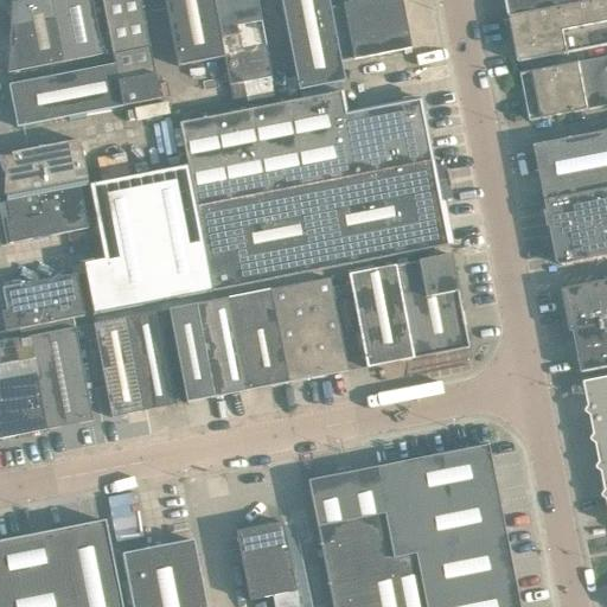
[(50,0),(21,0),(10,2),(10,23),(59,50),(50,0)]
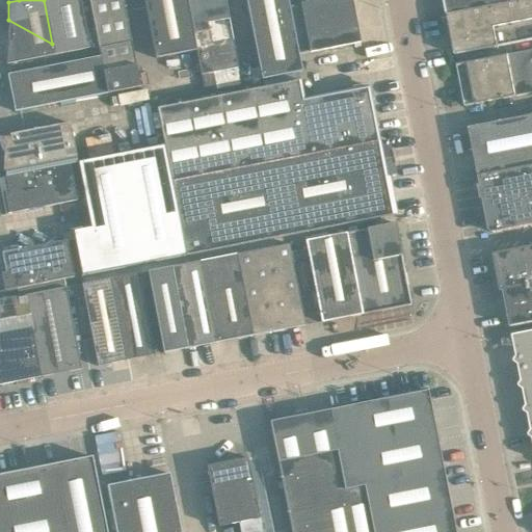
[(79,0),(44,0),(52,44),(54,54),(88,48),(79,0)]
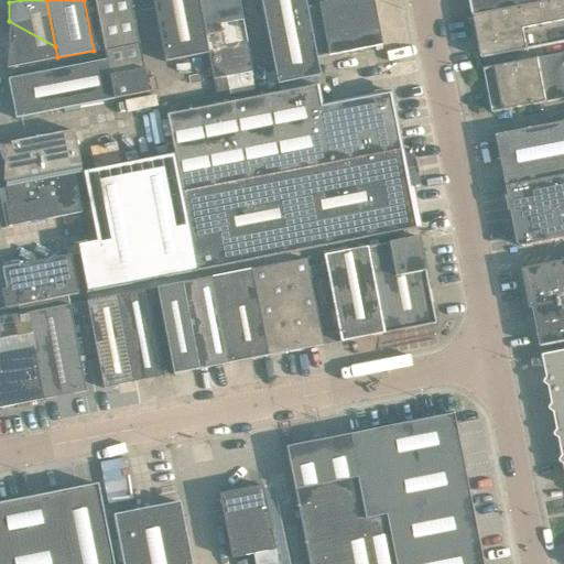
[(93,0),(104,51),(105,60),(112,99),(147,91),(129,0),(93,0)]
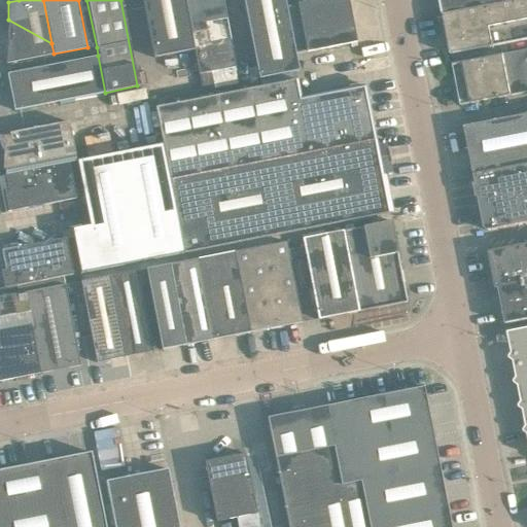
[(141,0),(152,58),(194,49),(183,0),(141,0)]
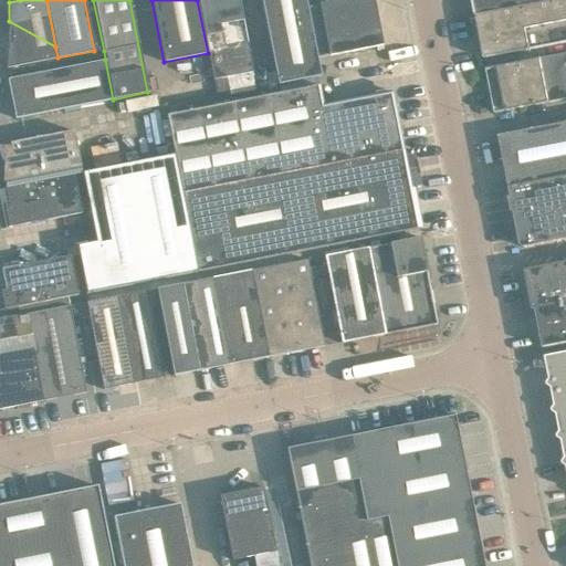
[(197,0),(208,53),(216,97),(229,94),(226,77),(252,72),(238,0),(197,0)]
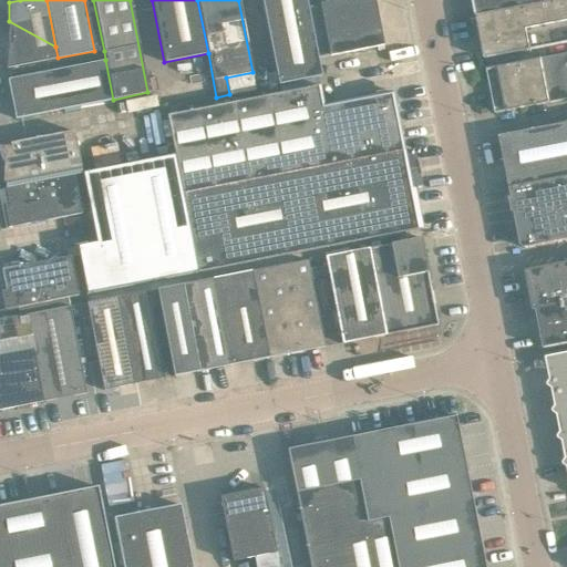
[(259,0),(275,72),(268,74),(271,86),(320,76),(307,6),(336,0),(259,0)]
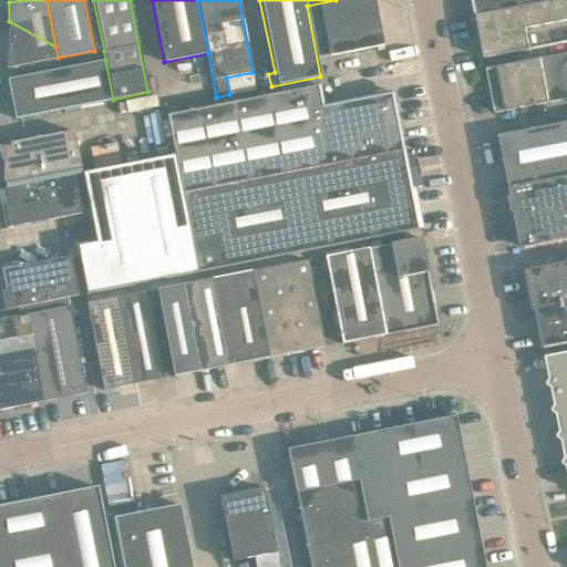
[(373,0),(337,0),(319,3),(329,55),(382,45),(373,0)]
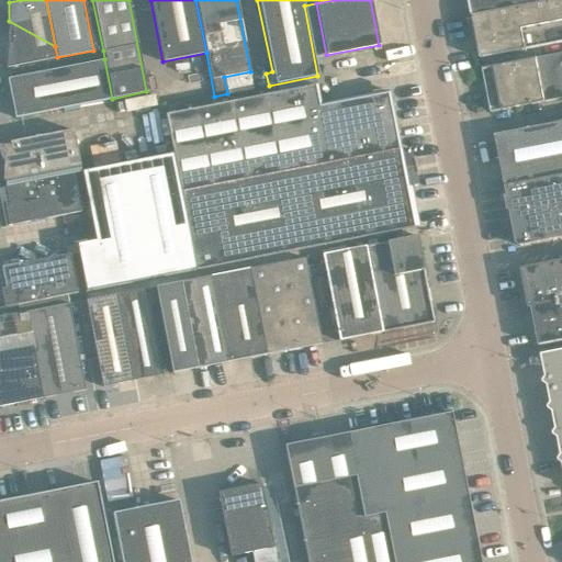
[(468,0),(472,17),(554,0),(468,0)]
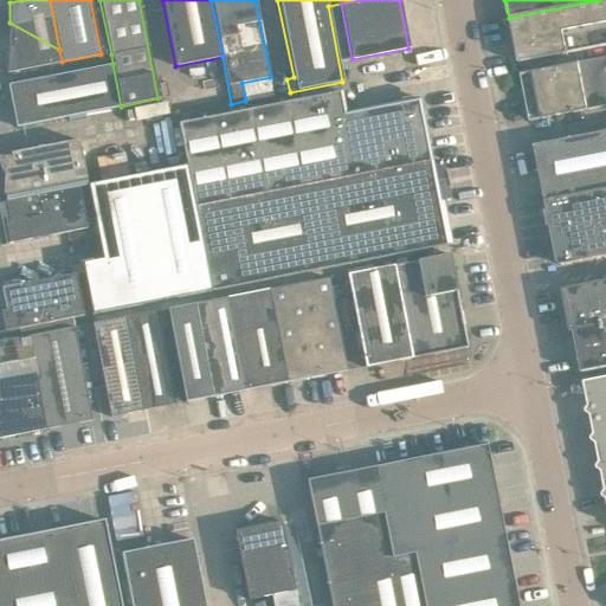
[(605,0),(598,0),(509,18),(511,30),(516,28),(519,38),(513,39),(517,62),(605,44),(605,0)]
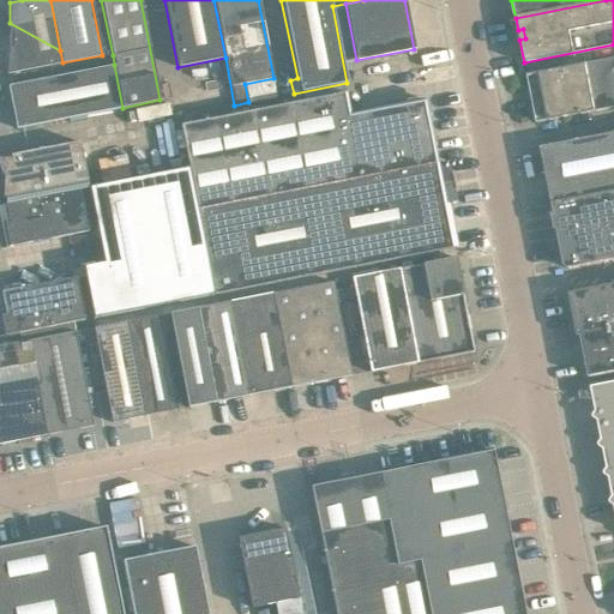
[(60,50),(10,23),(7,74),(62,62),(60,50)]
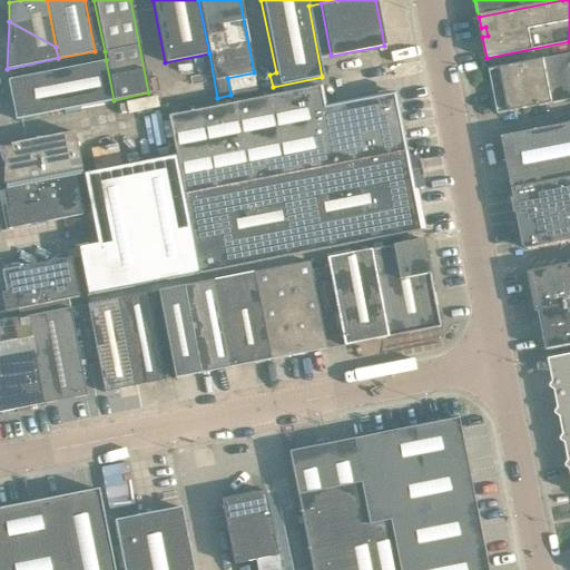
[(569,52),(489,69),(498,114),(569,98),(569,52)]
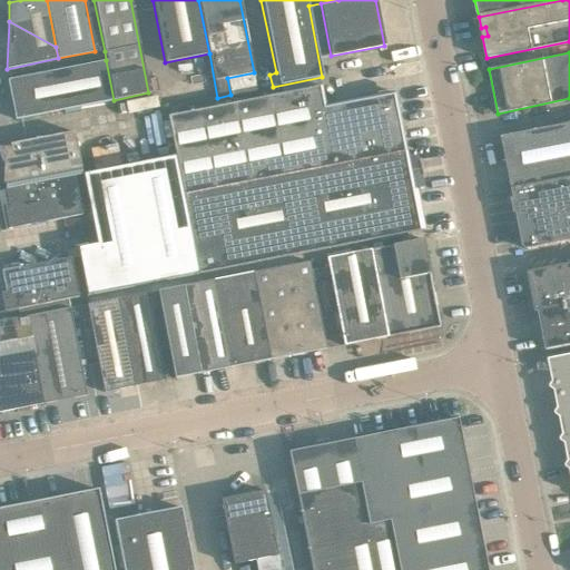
[(15,119),(114,100),(106,60),(7,80),(15,119)]
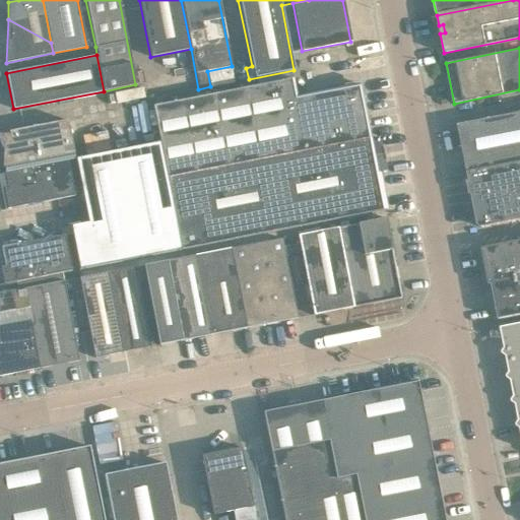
[(159,142),(166,178),(370,138),(359,84),(296,96),(291,78),(152,106),(159,142)]
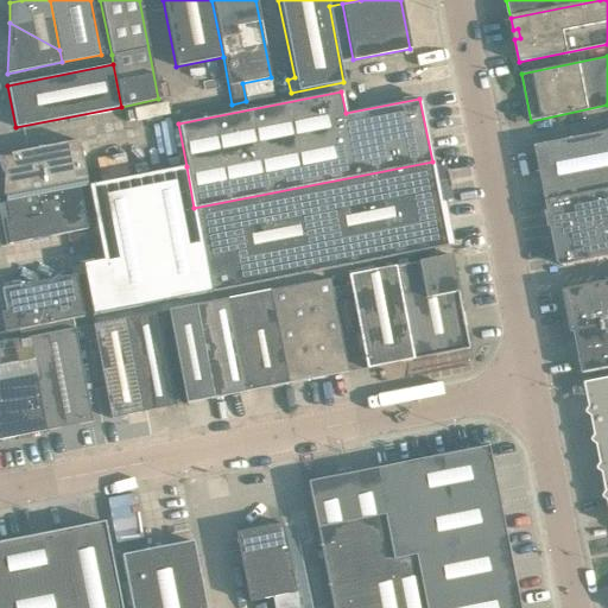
[(546,202),(607,189),(607,131),(536,146),(544,194),(549,192),(551,201),(546,202)]
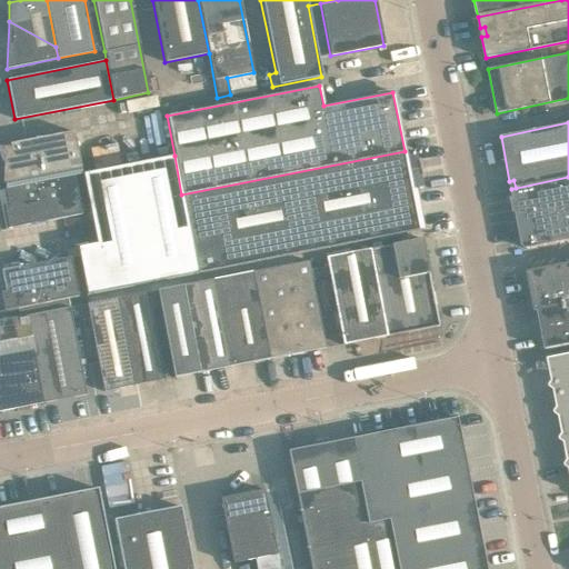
[(2,183),(3,183),(3,189),(72,176),(73,176),(81,175),(80,169),(73,131),(9,143),(9,147),(2,149),(2,183)]
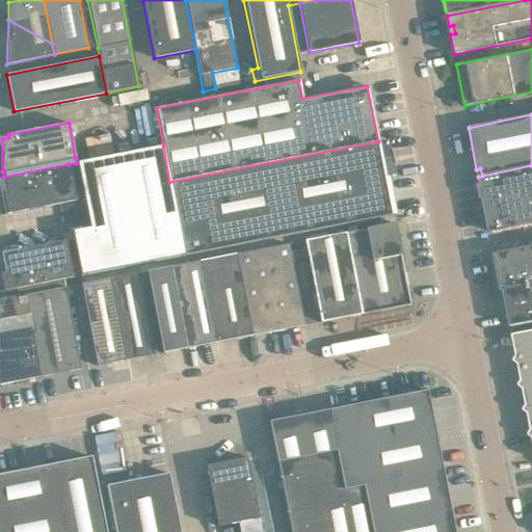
[(378,141),(169,182),(184,256),(392,215),(378,141)]
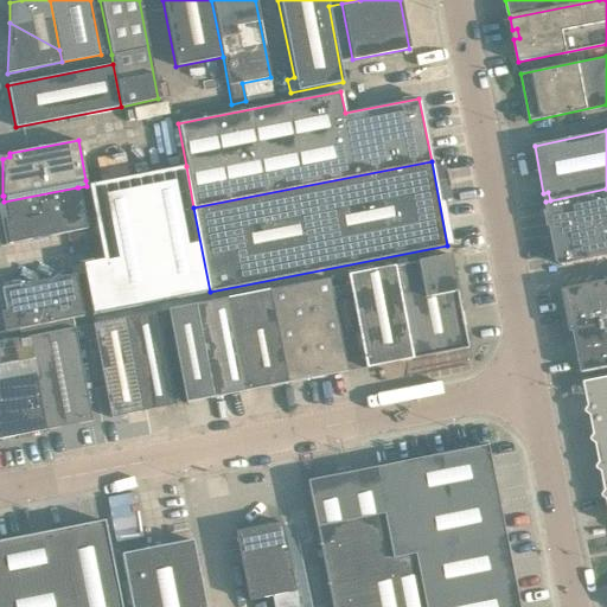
[(91,314),(210,292),(193,208),(186,166),(87,185),(102,260),(82,263),(91,314)]
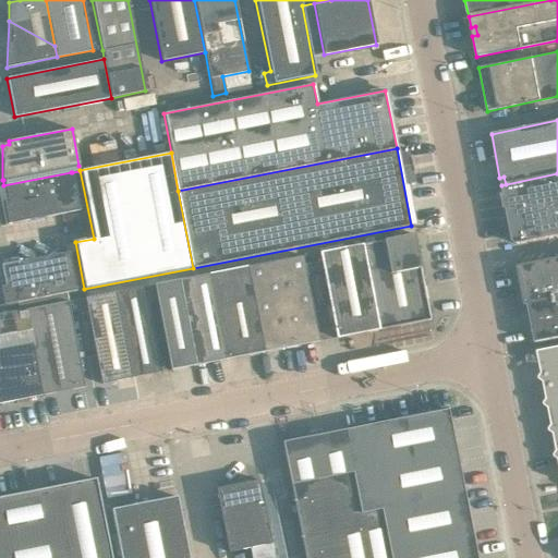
[(1,204),(3,203),(7,225),(79,210),(72,172),(71,172),(3,185),(2,185),(2,187),(1,204)]
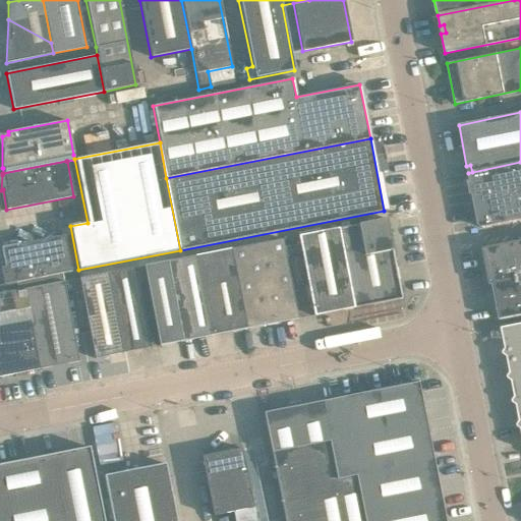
[(520,162),(468,173),(470,182),(478,226),(481,228),(520,220),(520,162)]
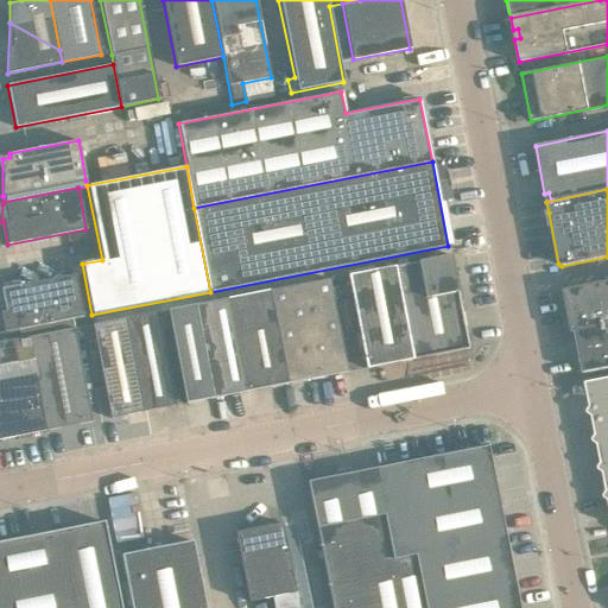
[(468,348),(464,329),(450,255),(394,266),(412,359),(468,348)]
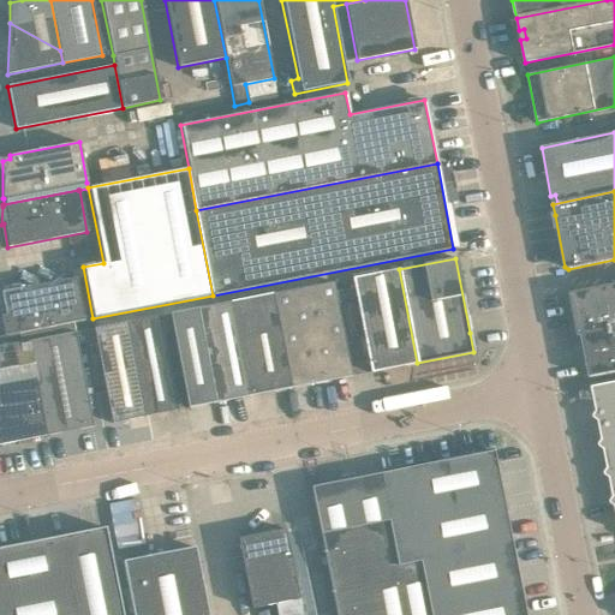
[(399,269),(351,279),(370,372),(417,363),(399,269)]
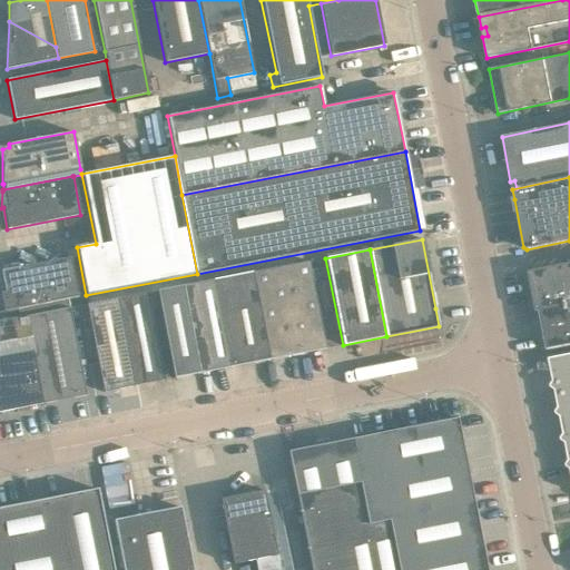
[(17,308),(19,317),(25,316),(68,308),(67,300),(77,297),(69,258),(0,272),(5,292),(0,292),(0,296),(3,312),(17,308)]
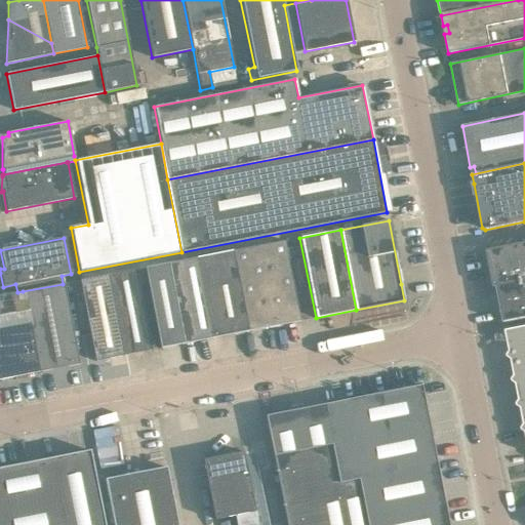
[(232,250),(247,331),(299,321),(284,241),(232,250)]
